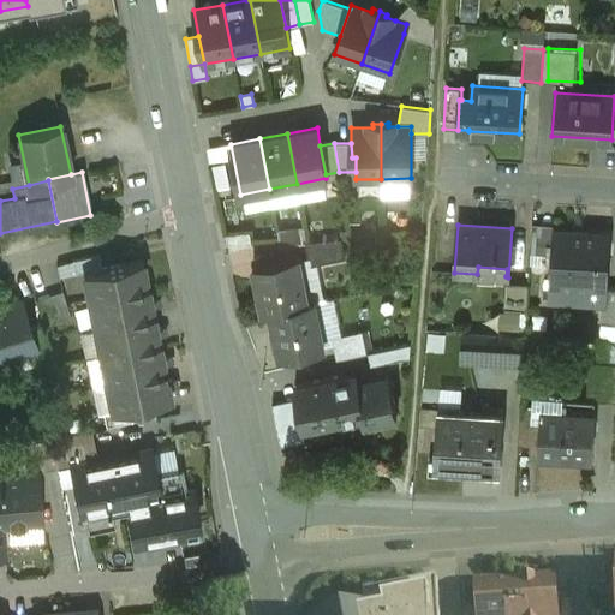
[(609,234),(553,231),(550,275),(595,278),(607,279),(609,234)]
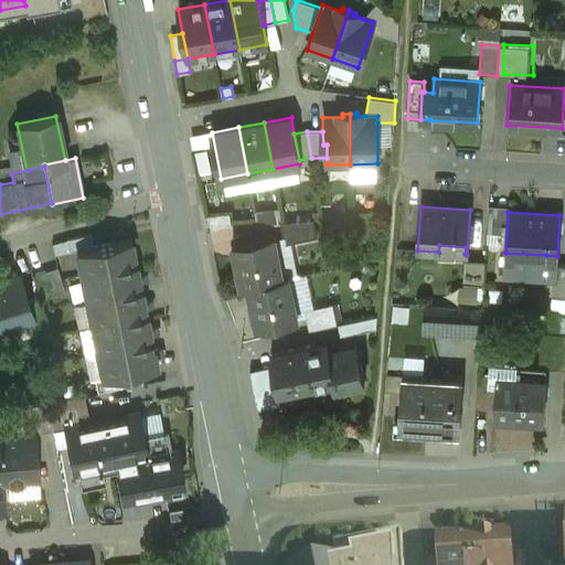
[(313,219),(280,222),(285,244),(317,237),(313,219)]
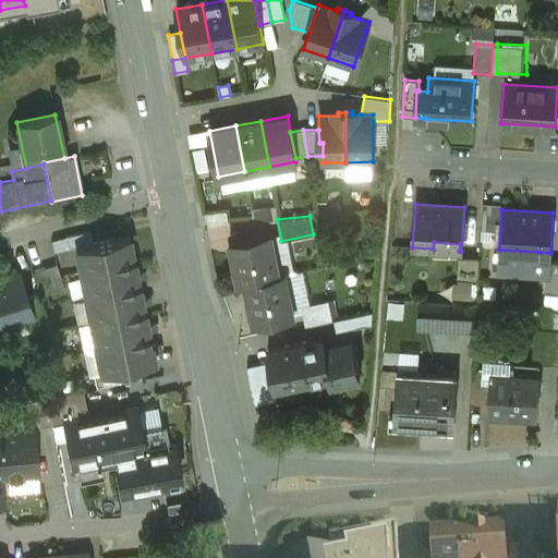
[(89,232),(65,237),(51,241),(53,252),(75,247),(92,244),(89,232)]
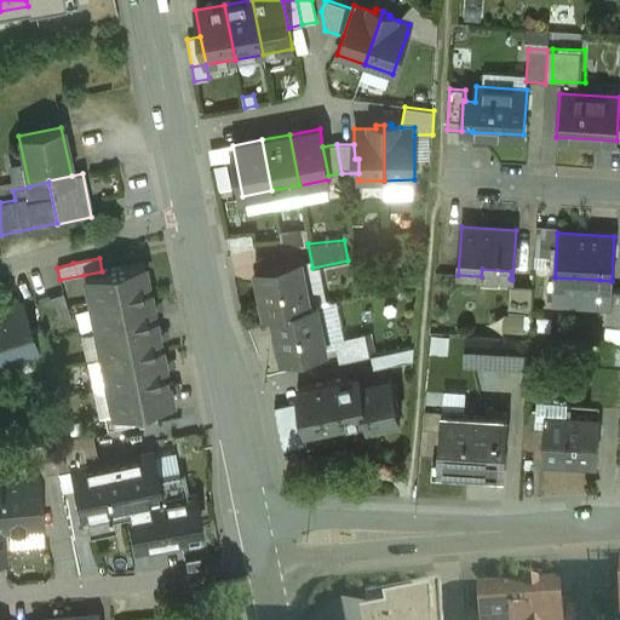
[(300,258),(256,268),(265,314),(273,313),(310,304),(300,258)]
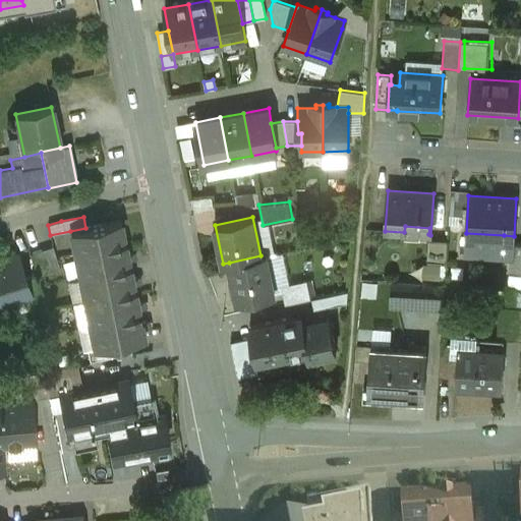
[(85,228),(70,231),(95,349),(109,346),(143,339),(141,329),(150,328),(148,321),(137,323),(136,315),(131,316),(130,310),(146,307),(143,300),(136,302),(134,291),(126,292),(125,286),(140,283),(139,277),(131,278),(129,267),(122,269),(120,263),(135,259),(134,252),(126,254),(124,243),(117,244),(115,239),(123,237),(120,221),(85,228)]
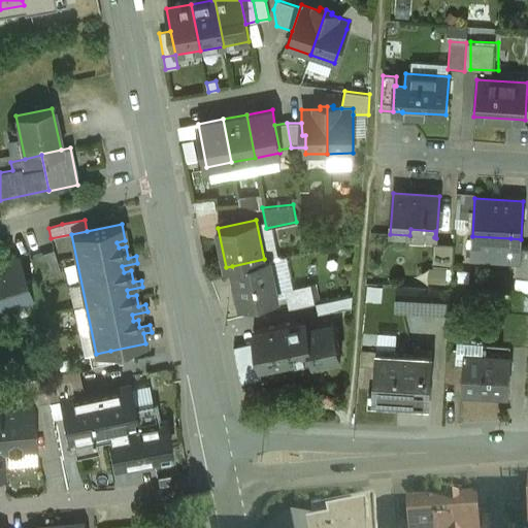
[(510,238),(472,236),(471,257),(509,259),(510,238)]
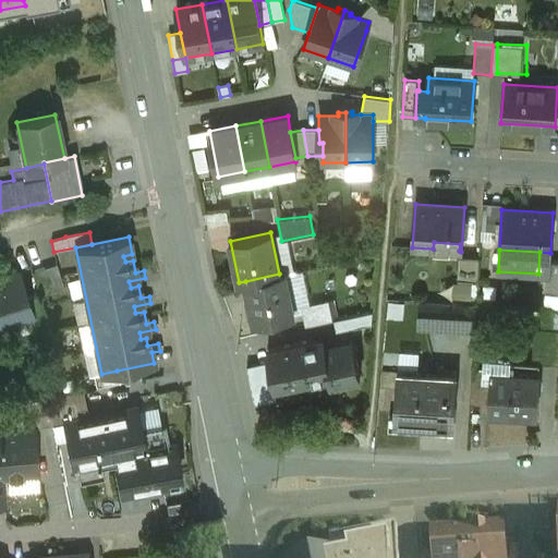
[(478,258),(459,257),(458,281),(477,282),(478,258)]
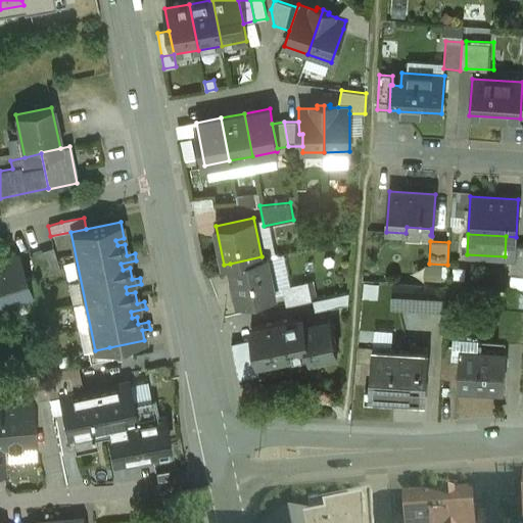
[(522,244),(514,244),(512,275),(522,276),(522,244)]
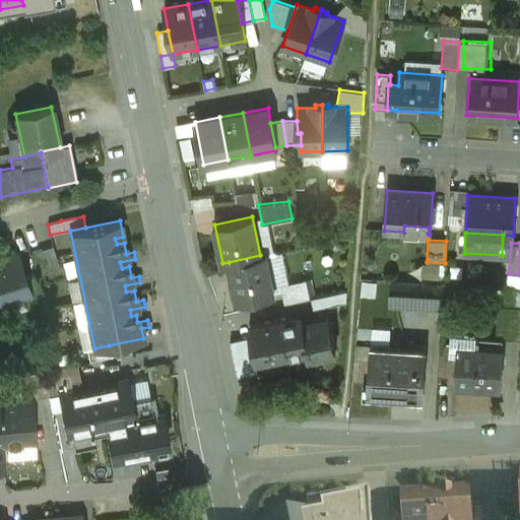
[(53,247),(30,254),(38,275),(59,268),(53,247)]
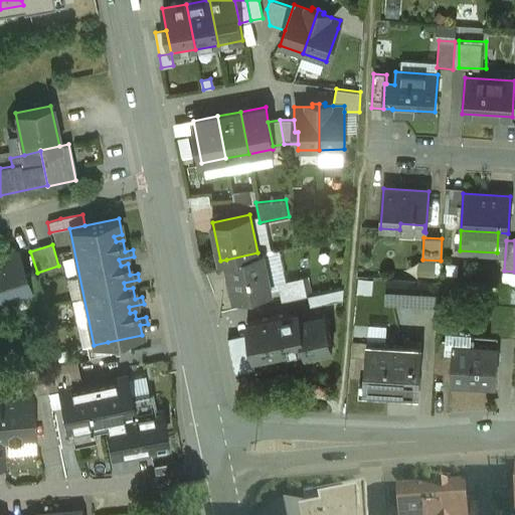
[(258,252),(226,260),(234,298),(272,291),(264,251),(258,252)]
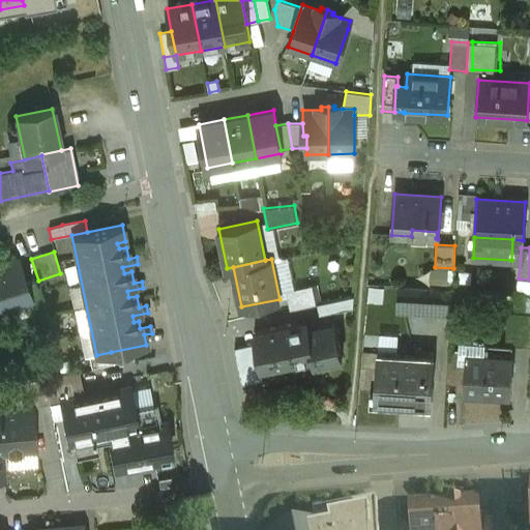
[(18,260),(0,265),(0,308),(27,300),(30,299),(25,284),(18,260)]
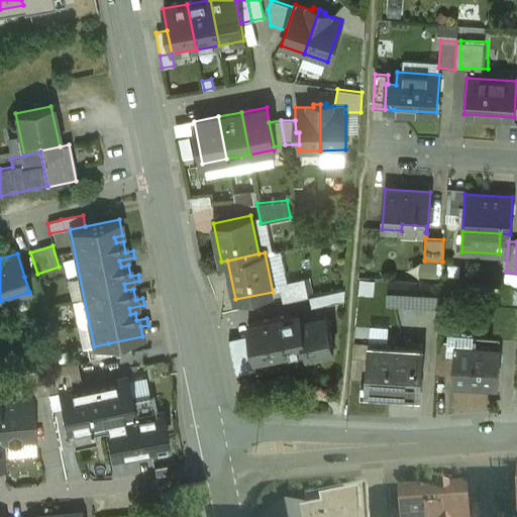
[(516,273),(506,272),(506,283),(516,284),(516,273)]
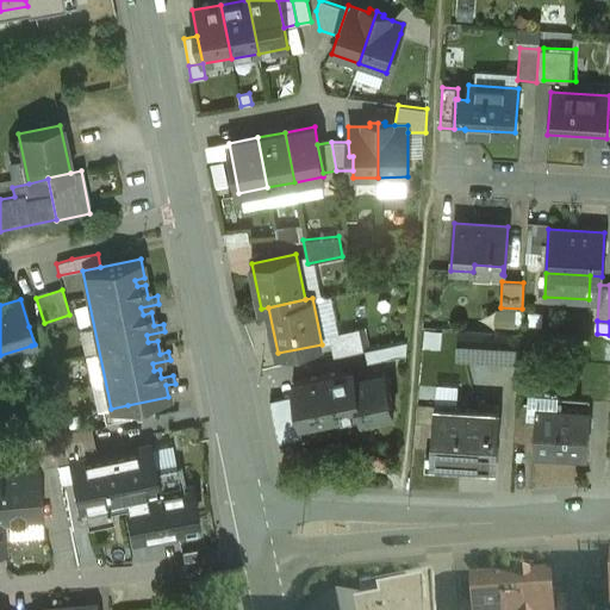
[(43,323),(29,327),(35,344),(31,346),(38,367),(55,362),(53,352),(43,323)]
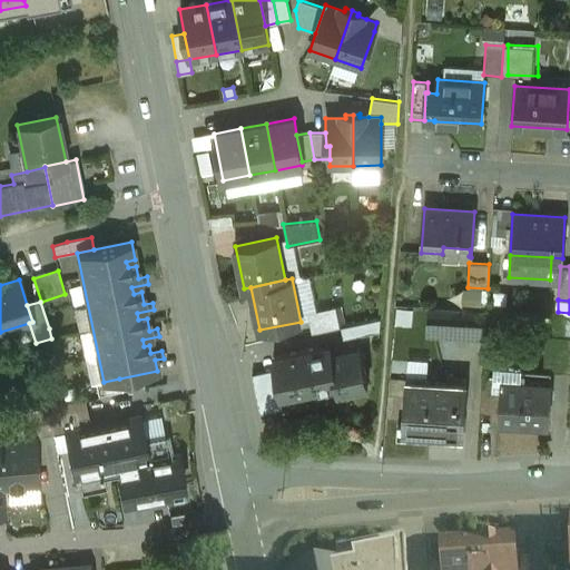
[(335,306),(307,312),(312,332),(340,326),(335,306)]
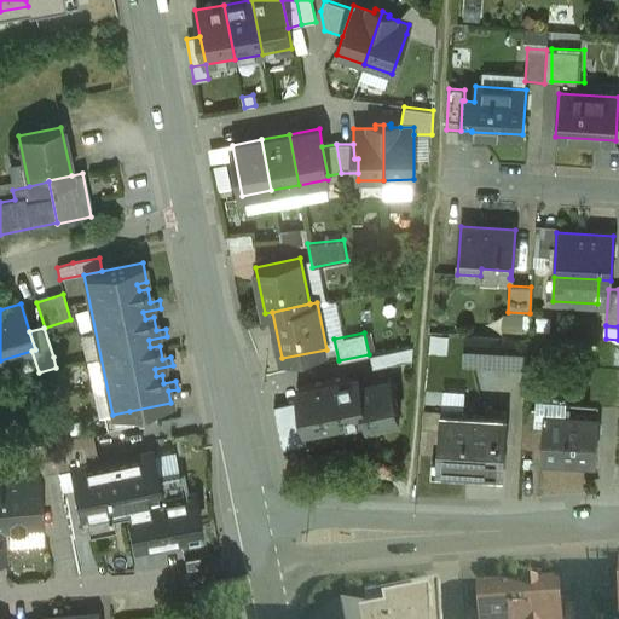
[(527,339),(498,337),(497,365),(526,366),(527,339)]
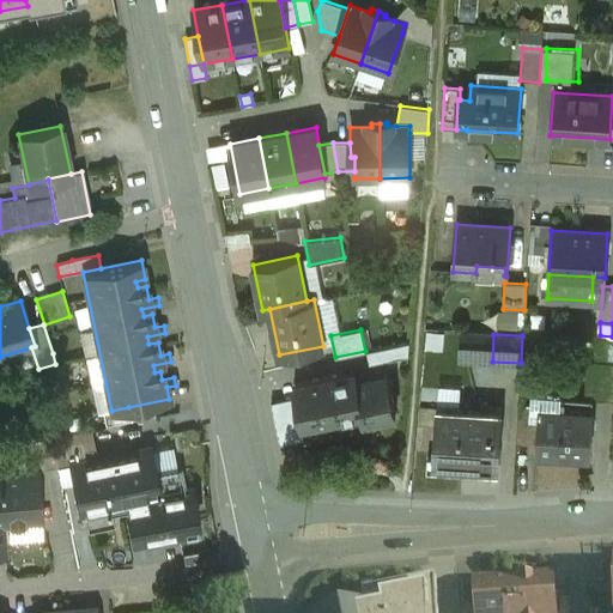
[(563,393),(533,390),(529,416),(539,416),(540,407),(562,408),(563,393)]
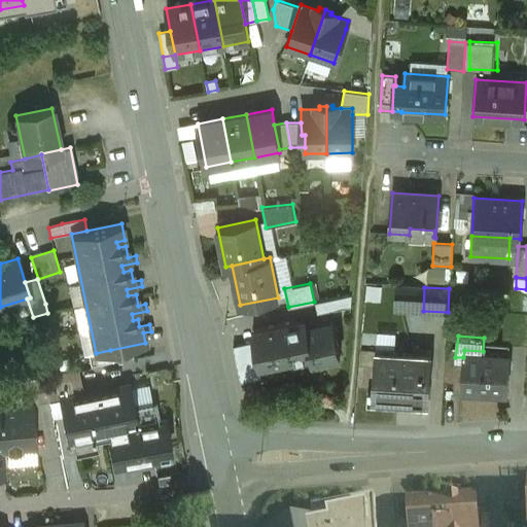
[(288,337),(270,341),(278,380),(297,376),(288,337)]
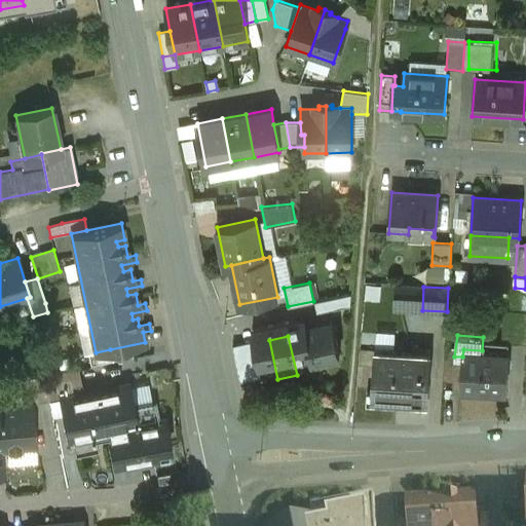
[(315,339),(291,344),(300,384),(325,378),(315,339)]
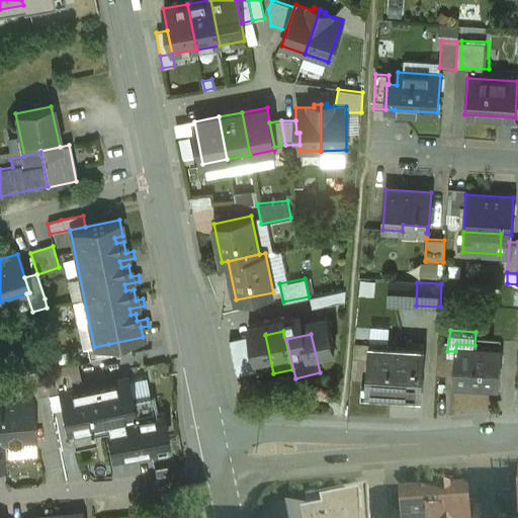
[(263,335),(242,340),(250,378),(271,373),(263,335)]
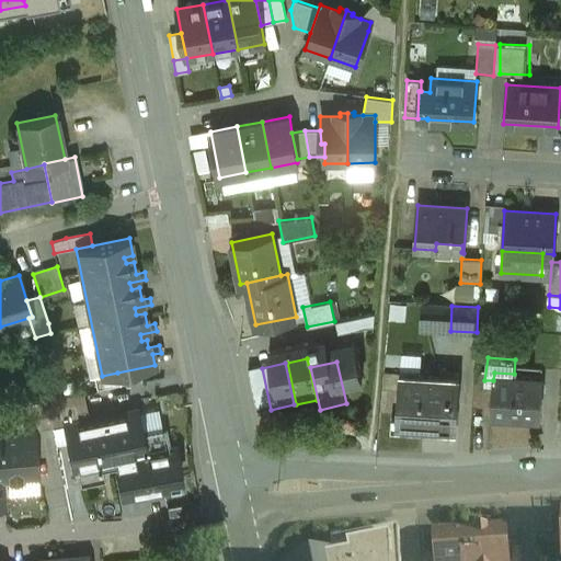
[(102,376),(94,377),(96,389),(119,385),(117,373),(102,376)]
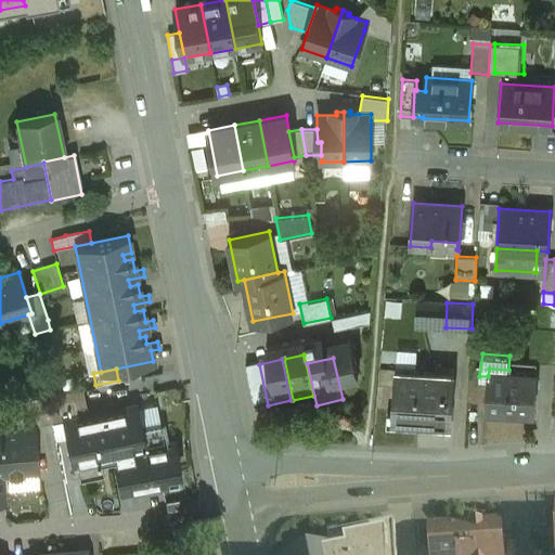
[(508,370),(489,369),(488,376),(486,408),(534,411),(537,372),(508,370)]
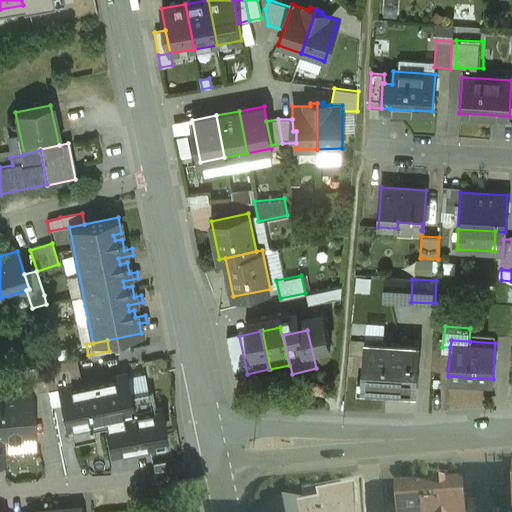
[(419,345),(365,341),(361,385),(363,386),(363,385),(382,387),(382,388),(416,390),(419,345)]
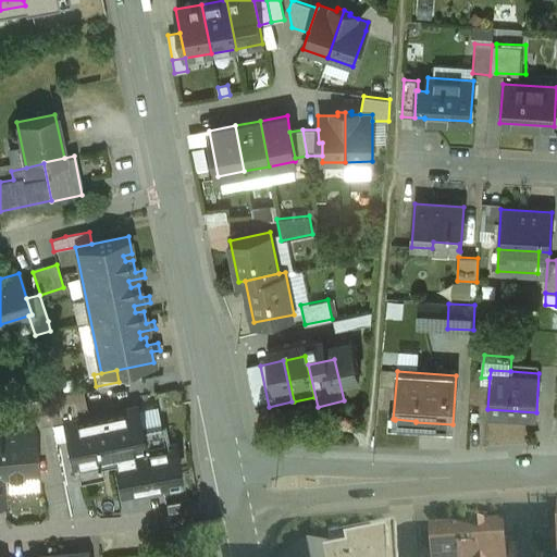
[(134,407),(66,421),(65,421),(74,465),(75,465),(75,463),(99,459),(115,455),(143,449),(134,407)]
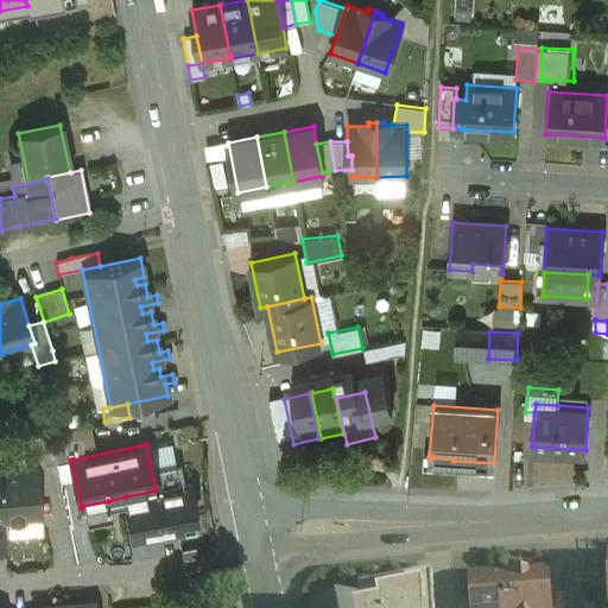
[(37,467),(0,469),(0,552),(6,552),(4,520),(40,517),(37,467)]
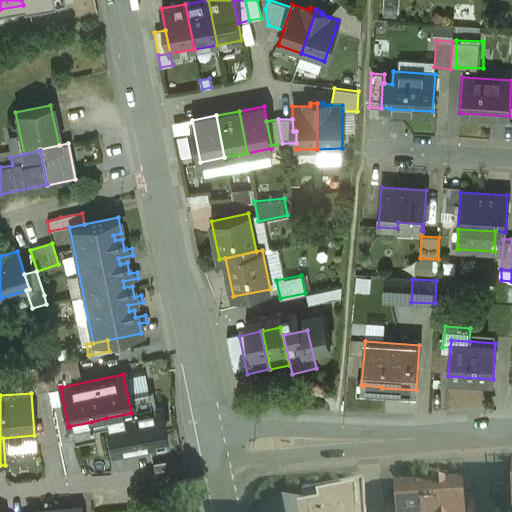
[(106,418),(91,422),(92,427),(108,424),(106,418)]
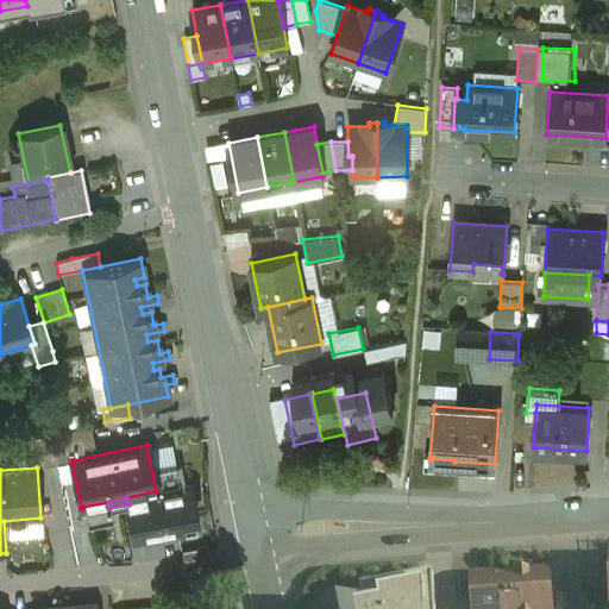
[(550,608),(547,576),(508,578),(510,608),(550,608)]
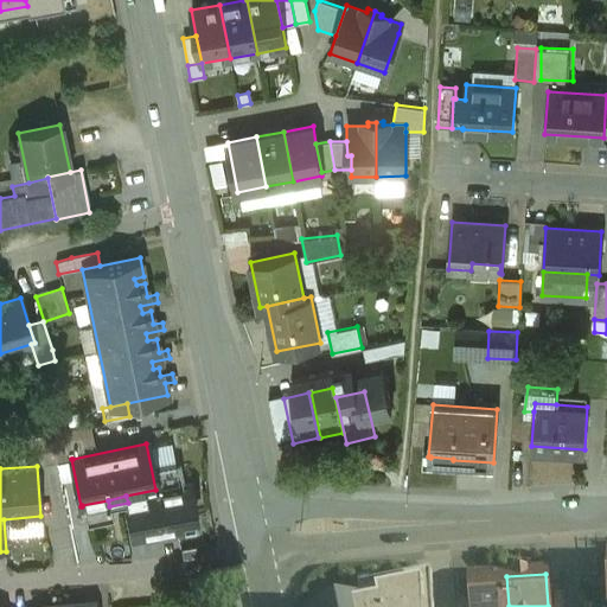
[(509,606),(506,576),(468,580),(470,606),(509,606)]
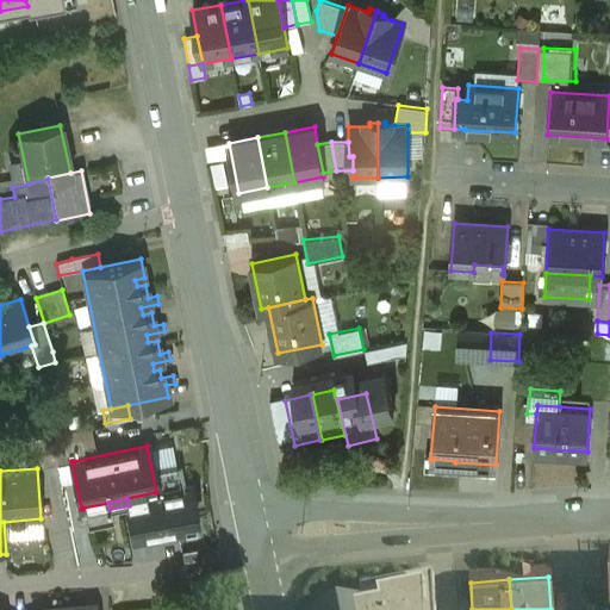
[(441,609),(440,586),(360,601),(361,609),(441,609)]
